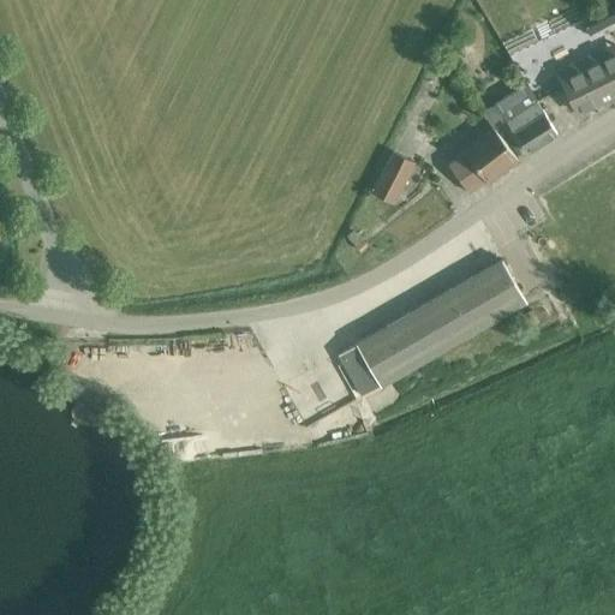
[(614,4),(589,16),(595,31),(614,22),(614,4)]
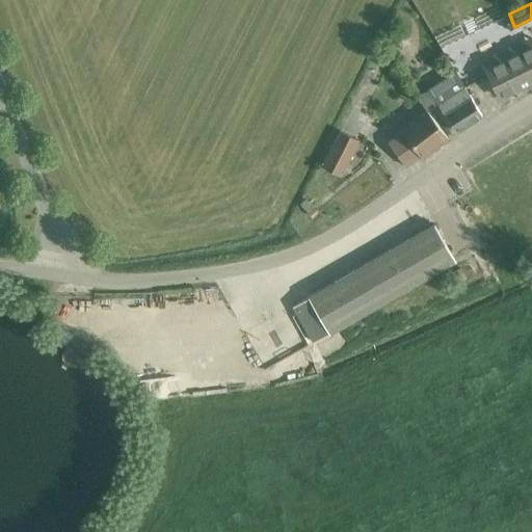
[(515,46),(481,61),(499,98),(531,82),(531,46),(519,53),(515,46)]
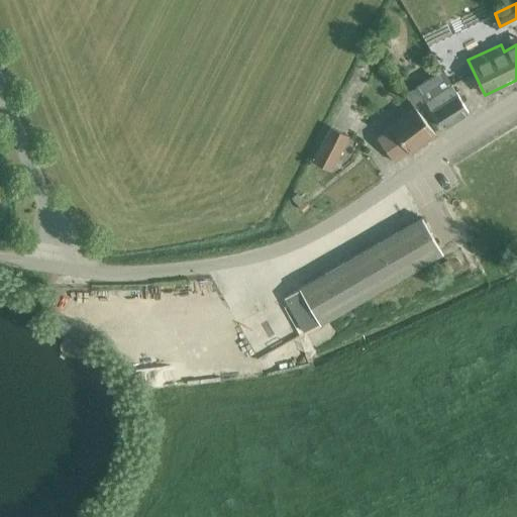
[(405,94),(414,107),(425,101),(442,128),(468,112),(450,85),(449,86),(441,72),(405,94)]
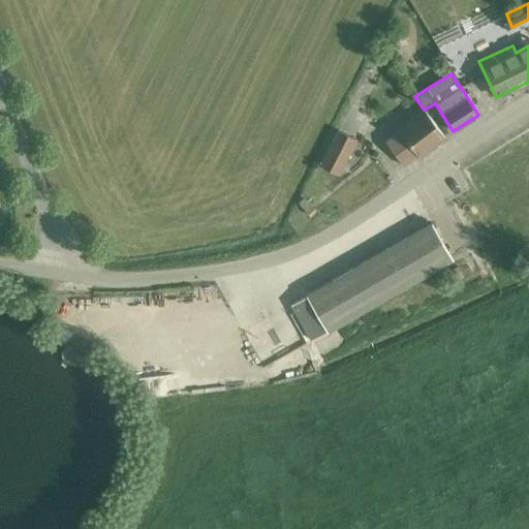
[(444,138),(424,110),(398,129),(399,131),(384,142),(403,166),(417,156),(418,158),(444,138)]
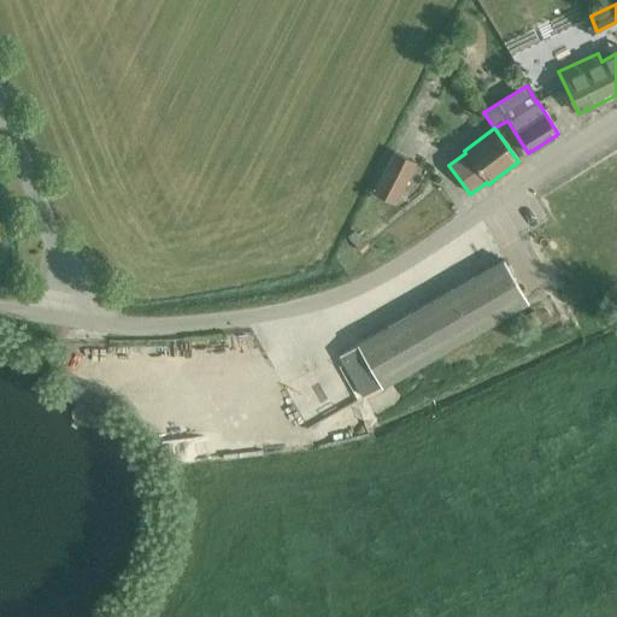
[(393,152),(372,193),(394,204),(415,163),(393,152)]
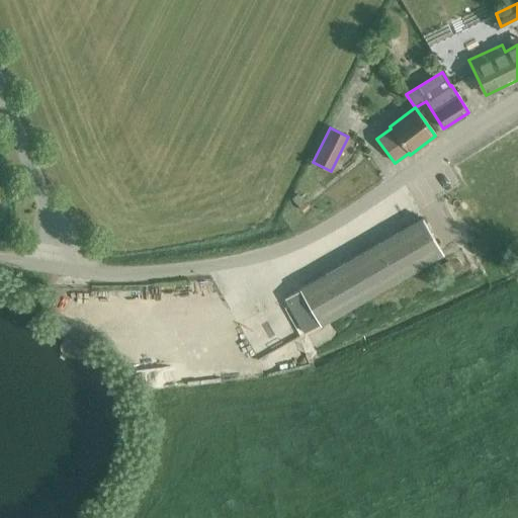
[(284,298),(305,334),(443,254),(423,219),(284,298)]
